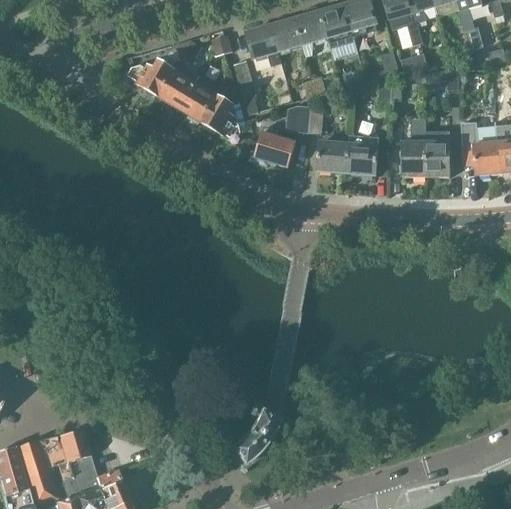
[(355,0),(355,1),(344,4),(352,30),(377,23),(370,0),(355,0)]
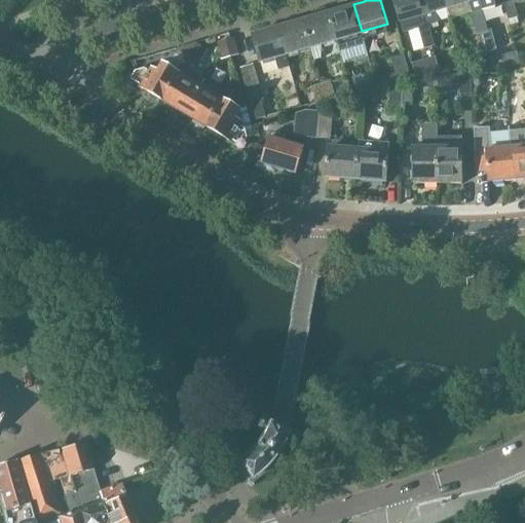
[(430,33),(427,23),(425,24),(418,0),(394,0),(403,30),(418,26),(421,38),(426,37),(425,34),(430,33)]
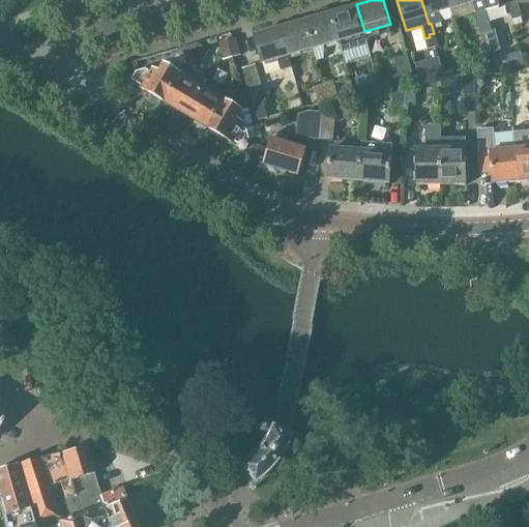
[(421,0),(429,24),(431,23),(440,21),(437,10),(450,6),(447,0),(421,0)]
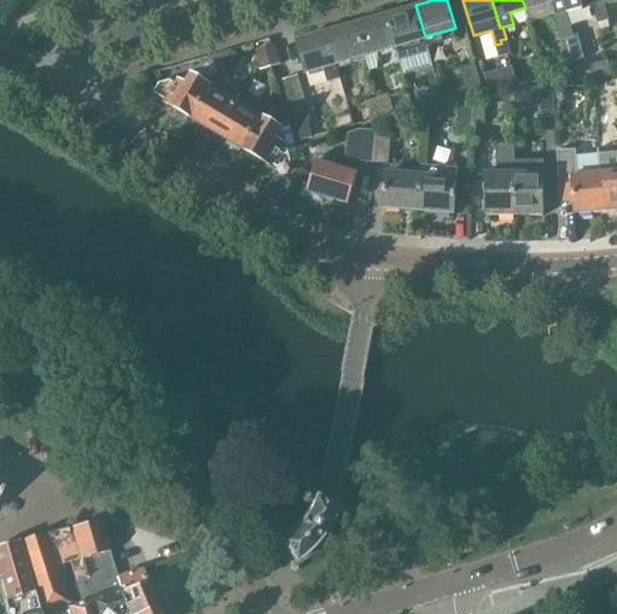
[(528,19),(553,12),(554,12),(549,0),(522,0),(525,7),(528,19)]
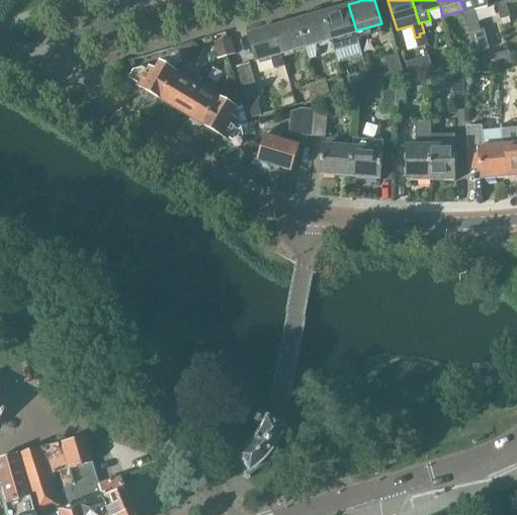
[(470,20),(471,22),(477,21),(472,8),(487,4),(486,0),(460,0),(464,10),(463,10),(466,21),(470,20)]
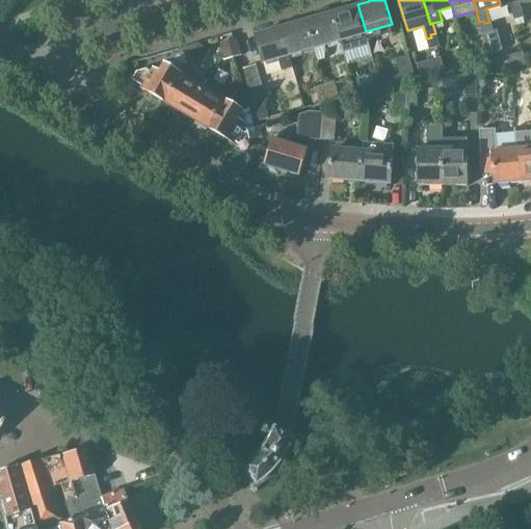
[(523,16),(519,0),(512,0),(509,1),(513,18),(523,16)]
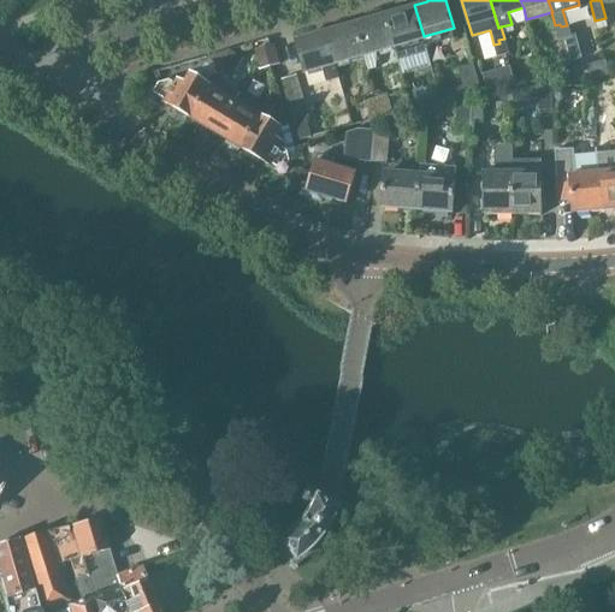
[(385,13),(384,13),(394,45),(397,57),(426,48),(424,36),(414,5),(401,10),(400,7),(396,6),(388,9),(385,11),(385,13)]
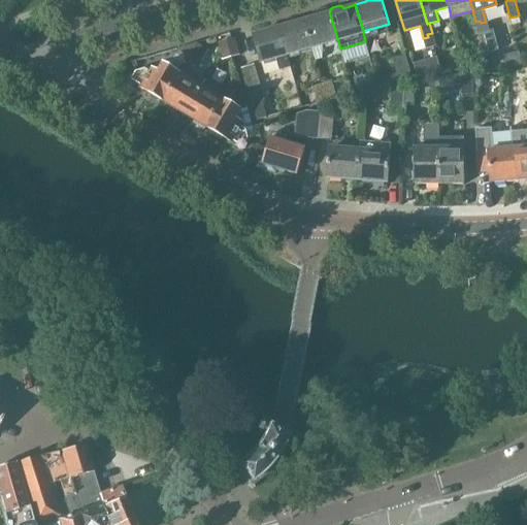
[(303,20),(311,46),(315,58),(322,56),(323,42),(337,38),(329,11),(303,20)]
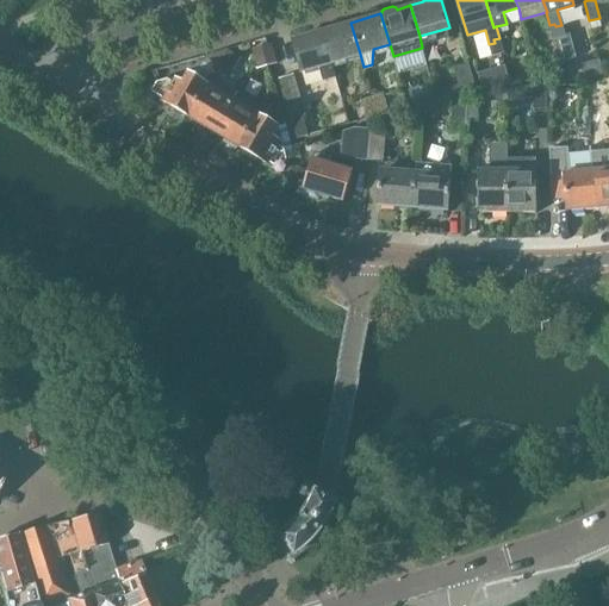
[(322,30),(331,61),(360,54),(350,23),(322,30)]
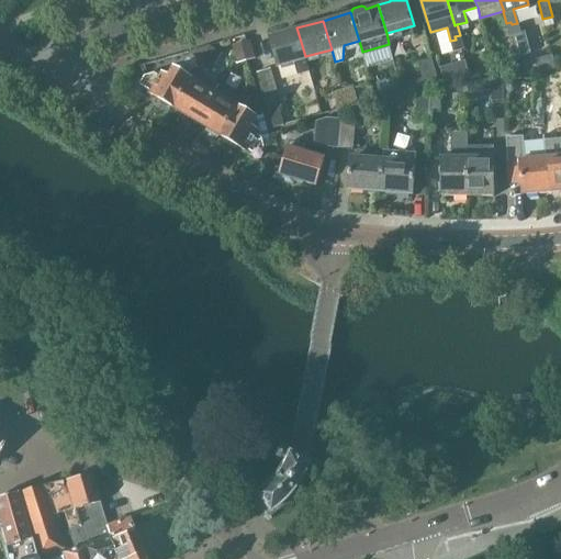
[(519,31),(517,23),(512,24),(511,22),(506,23),(508,34),(512,33),(519,31)]
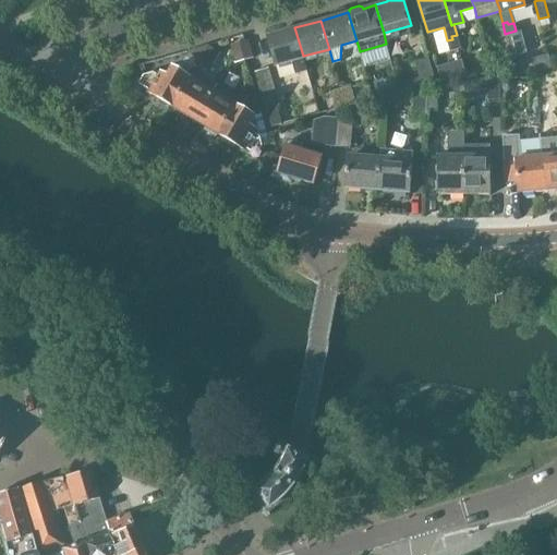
[(276,64),(291,59),(295,72),(307,69),(303,56),(294,27),(267,35),(276,64)]
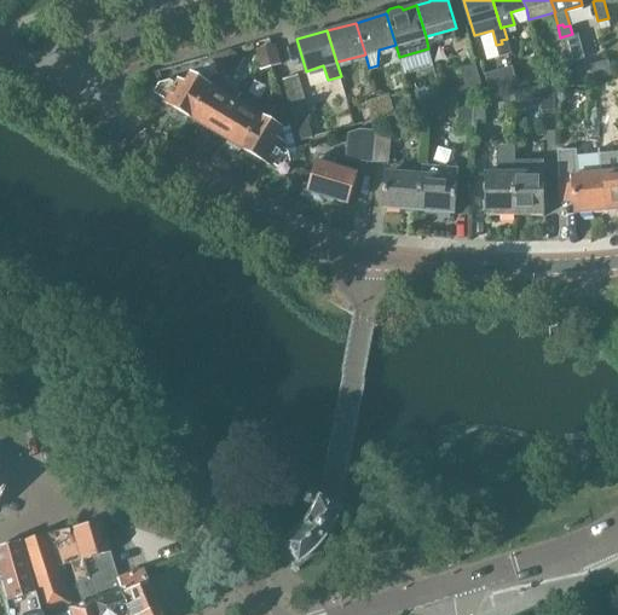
[(585,56),(578,32),(572,34),(564,36),(571,61),(585,56)]
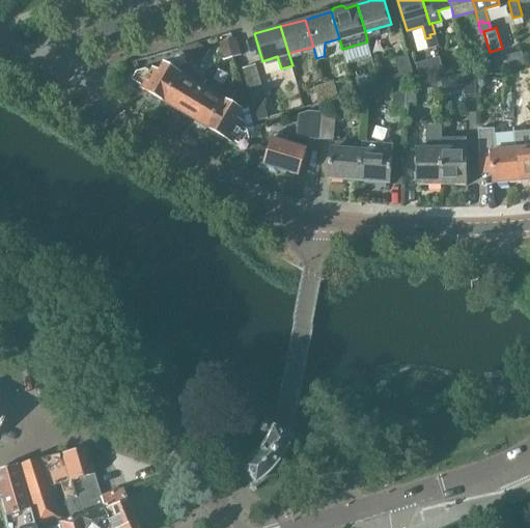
[(429,34),(430,37),(425,38),(427,47),(438,45),(435,33),(429,34)]
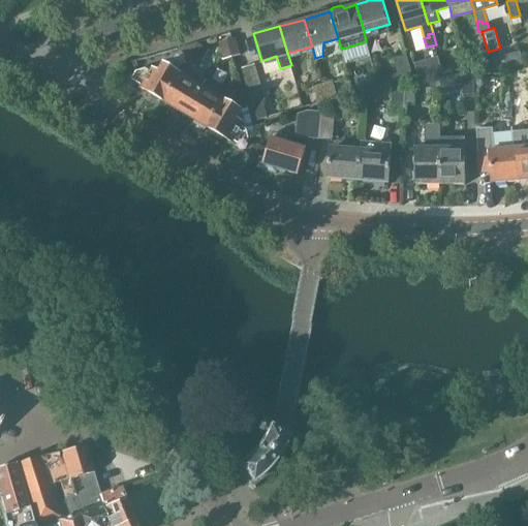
[(221,50),(237,45),(234,37),(219,41),(221,50)]
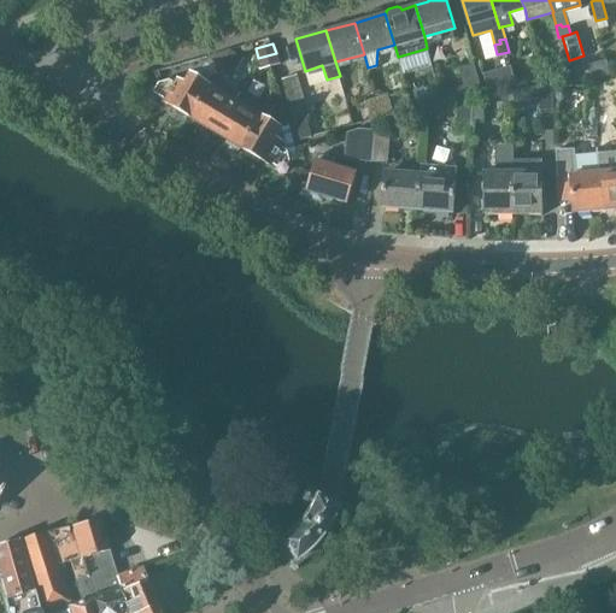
[(226,63),(233,52),(230,46),(215,51),(206,53),(207,58),(215,62),(223,66),(226,63)]
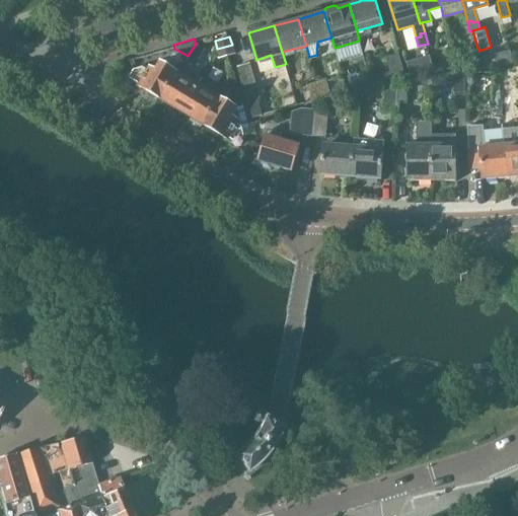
[(232,45),(217,49),(220,56),(234,52),(232,45)]
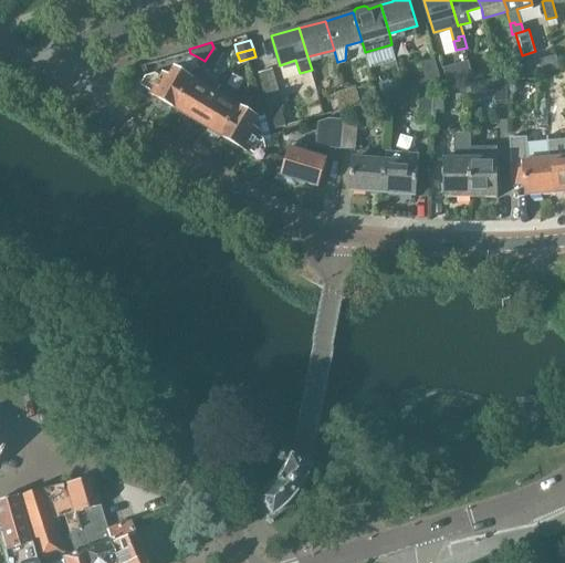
[(170,104),(176,107),(198,72),(205,61),(197,56),(187,73),(175,65),(173,70),(169,68),(163,70),(159,74),(155,72),(145,75),(139,83),(150,90),(149,92),(160,98),(158,101),(169,106),(170,104)]
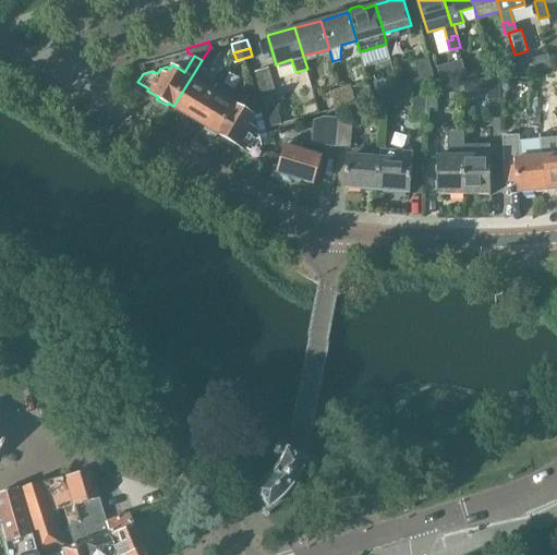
[(413,89),(423,86),(436,82),(427,56),(415,60),(420,75),(410,79),(413,89)]
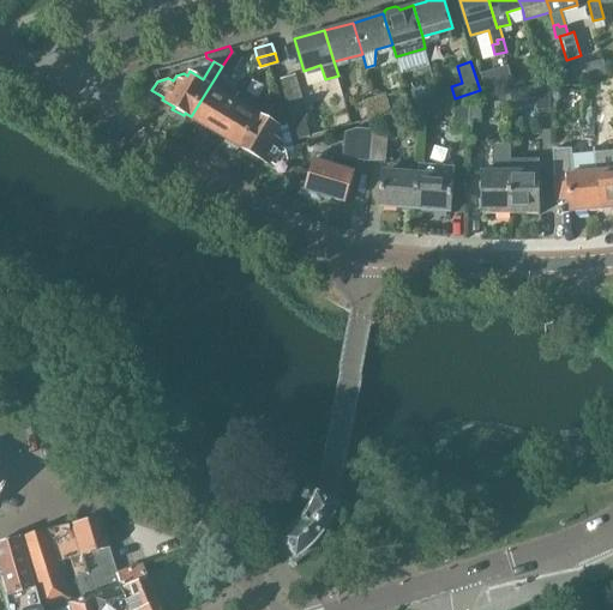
[(493,68),(481,72),(486,88),(498,84),(493,68)]
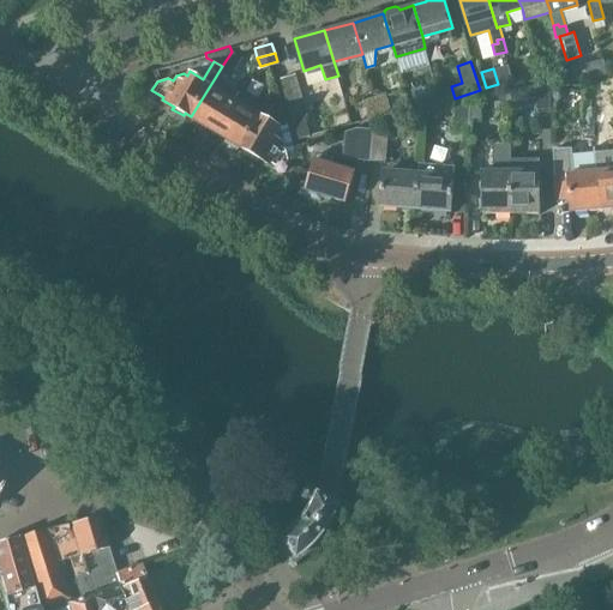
[(293,73),(281,77),(287,98),(299,95),(293,73)]
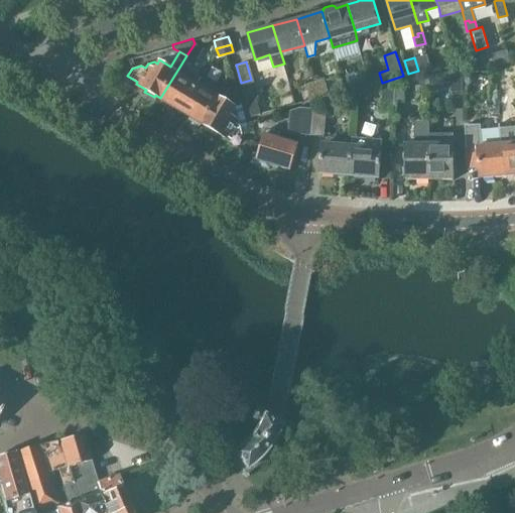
[(202,79),(180,66),(160,98),(162,99),(161,102),(170,107),(172,105),(178,109),(176,111),(180,113),(202,79)]
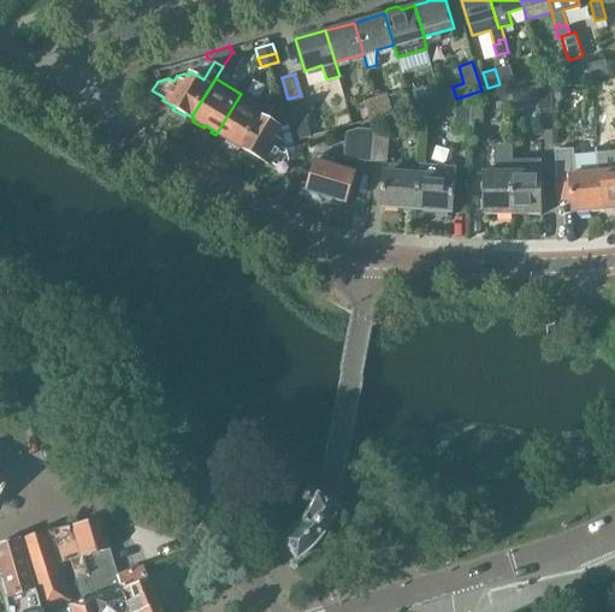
[(415,88),(420,108),(442,102),(437,82),(415,88)]
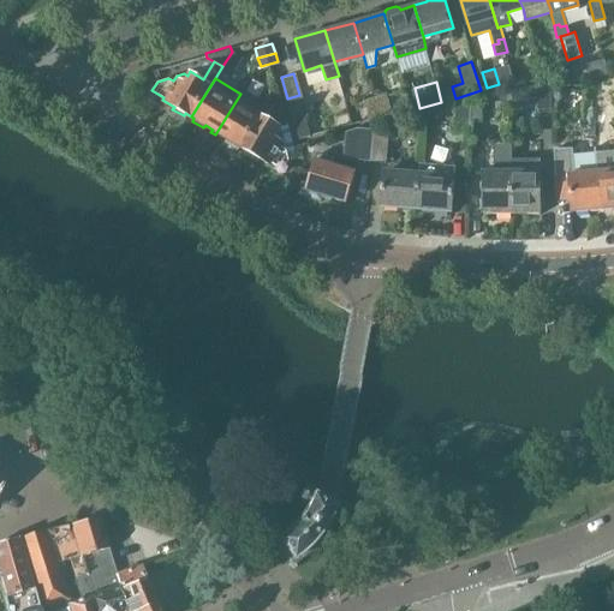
[(535,84),(513,87),(514,100),(536,96),(537,108),(550,107),(549,83),(535,84)]
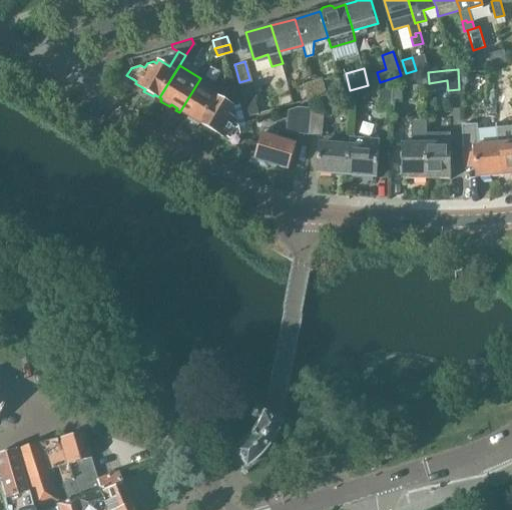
[(461,79),(465,83),(471,81),(472,74),(467,71),(461,73),(461,79)]
